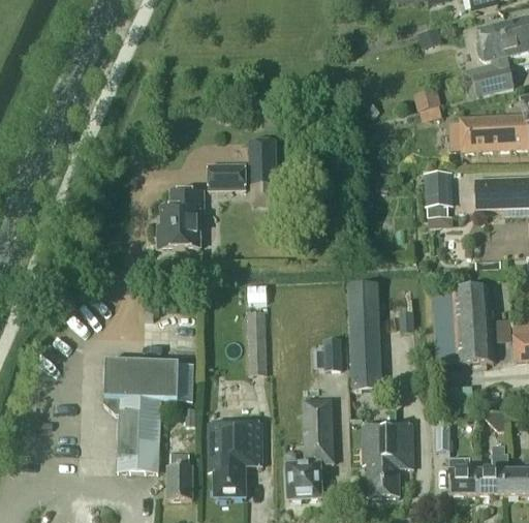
[(469,0),(471,10),(497,5),(496,0),(469,0)]
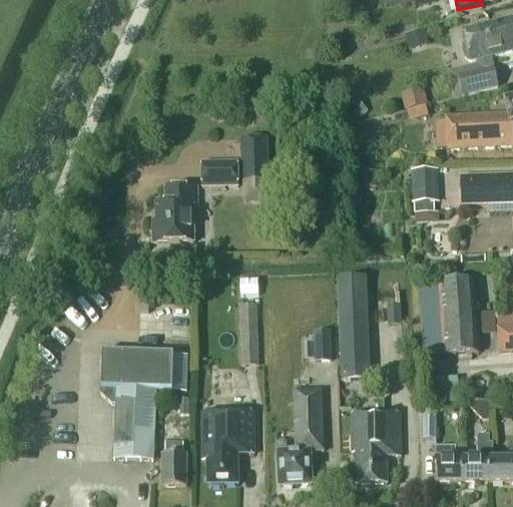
[(512,47),(512,14),(462,26),(464,35),(462,39),(460,44),(462,52),(466,56),(470,58),(482,55),(485,66),(458,73),(463,92),(498,84),(490,53),(512,47)]
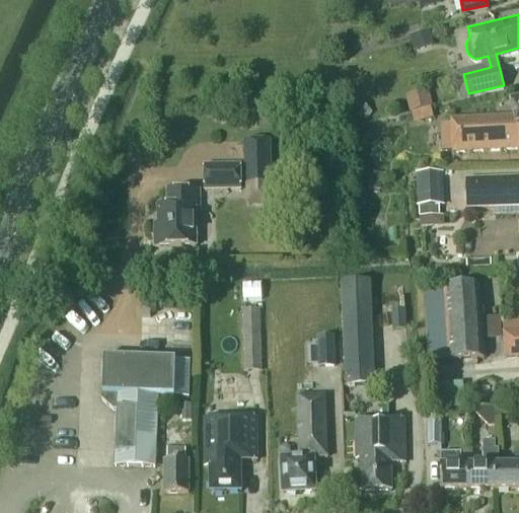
[(430,82),(409,88),(417,116),(438,110),(430,82)]
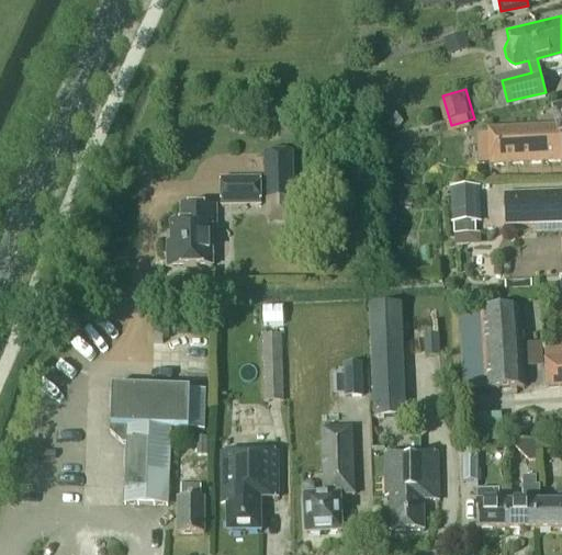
[(484,131),(480,135),(481,155),(486,159),(493,159),(561,156),(561,144),(561,139),(561,138),(561,101),(552,104),(554,111),(557,122),(491,125),(491,128),(491,129),(484,131)]
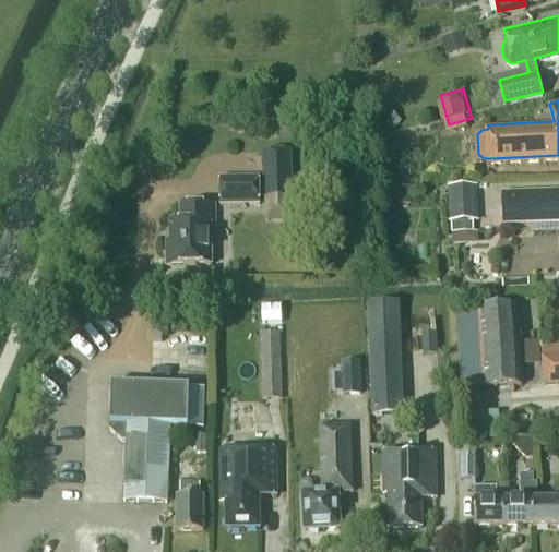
[(266,147),(266,193),(293,193),(293,147),(266,147)]
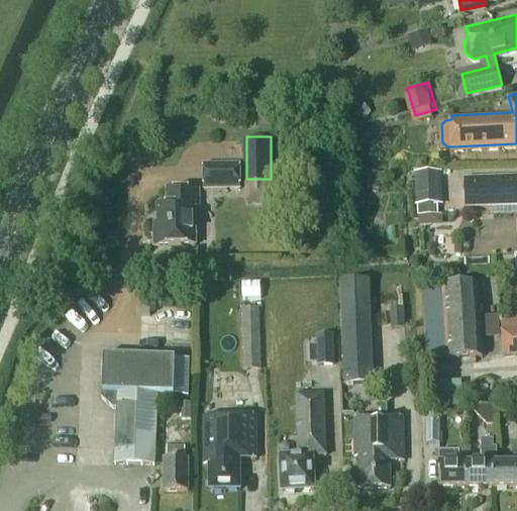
[(203,186),(240,185),(240,160),(203,160),(203,186)]
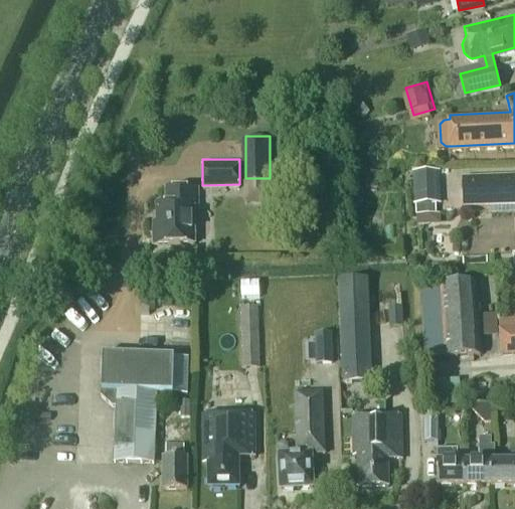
[(441,199),(439,165),(412,167),(413,200),(441,199)]
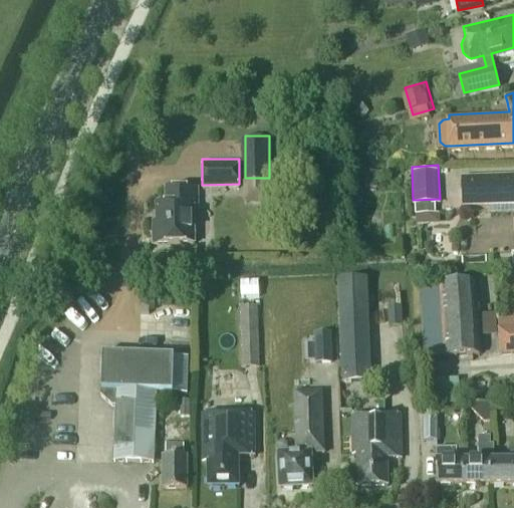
[(513,172),(463,174),(464,202),(513,200),(513,172)]
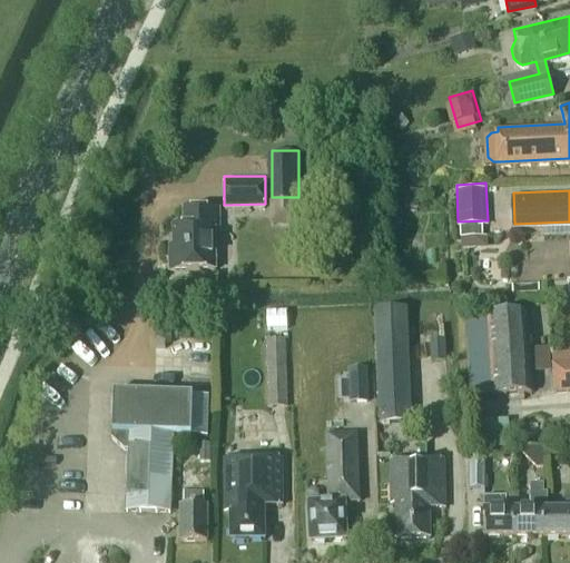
[(219,223),(219,204),(184,205),(184,221),(173,221),(173,242),(169,242),(169,266),(215,265),(215,223),(219,223)]
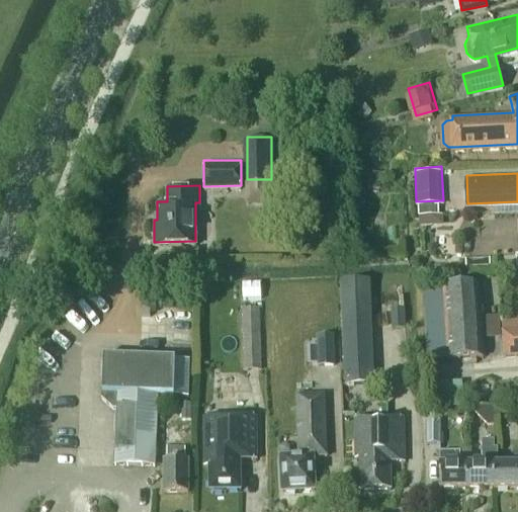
[(420,222),(443,221),(443,210),(420,211),(420,222)]
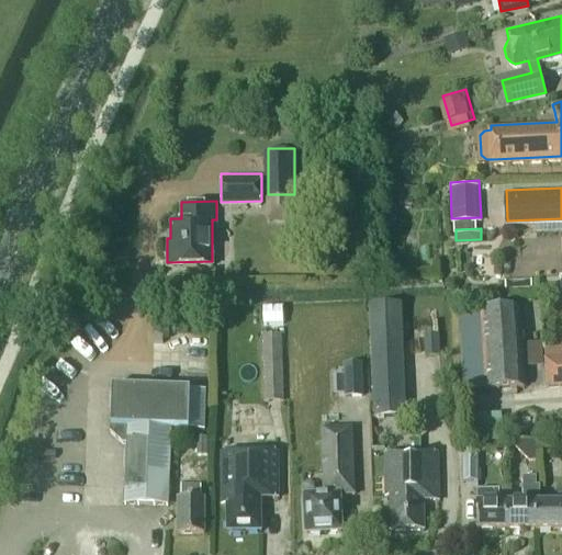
[(285,323),(284,298),(270,299),(272,324),(285,323)]
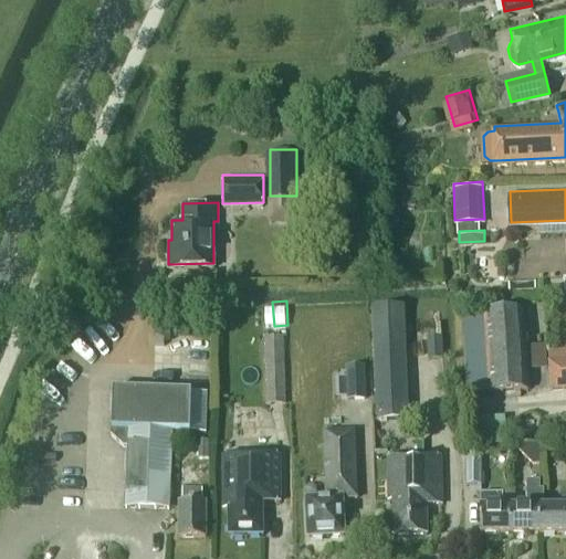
[(408,414),(404,302),(373,303),(377,415),(408,414)]
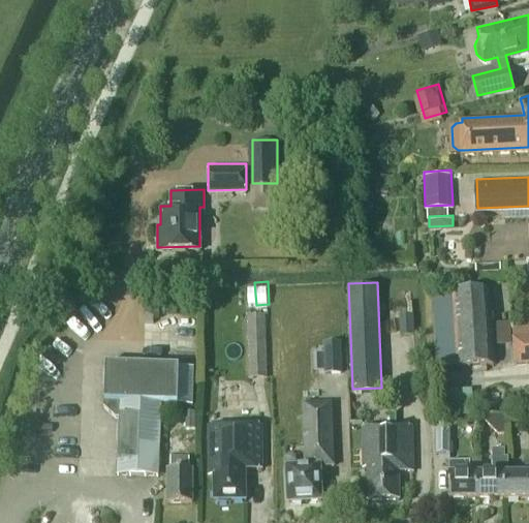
[(493,360),(488,287),(453,289),(457,362),(493,360)]
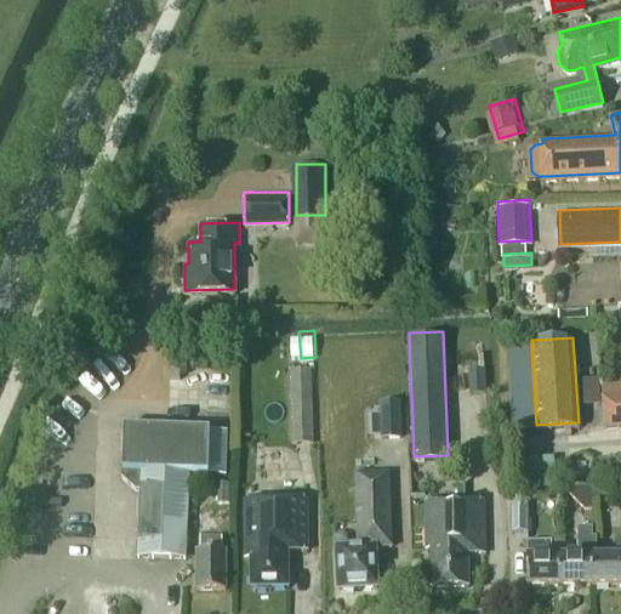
[(505,341),(510,428),(533,427),(528,340),(505,341)]
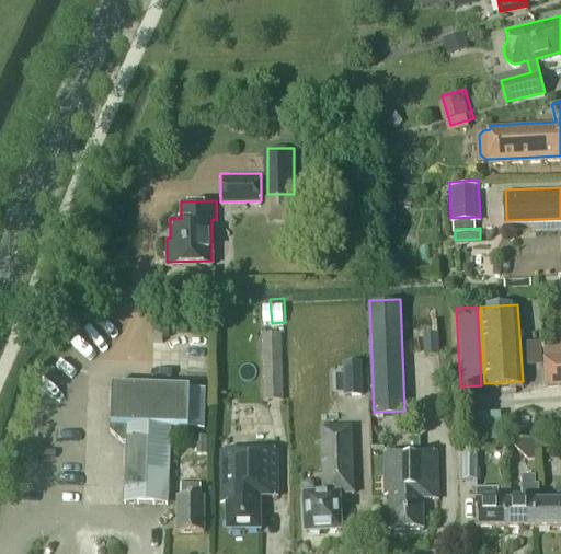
[(281,329),(261,330),(264,396),(284,395),(281,329)]
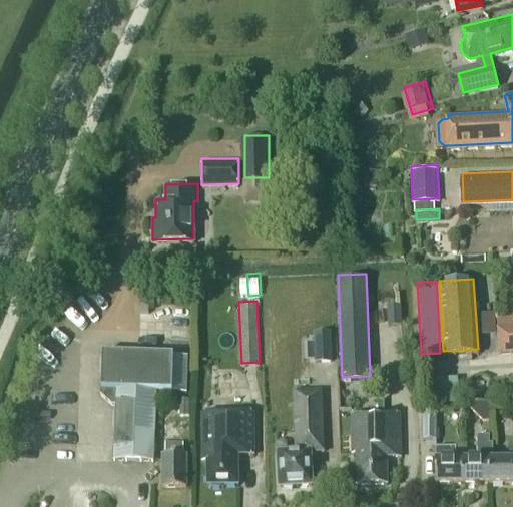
[(512,313),(496,315),(497,327),(499,350),(512,348),(512,313)]
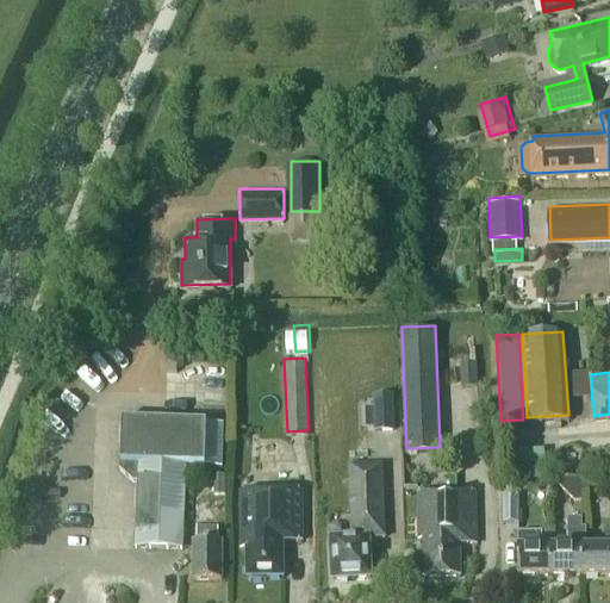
[(393,390),(373,391),(374,427),(394,427),(393,390)]
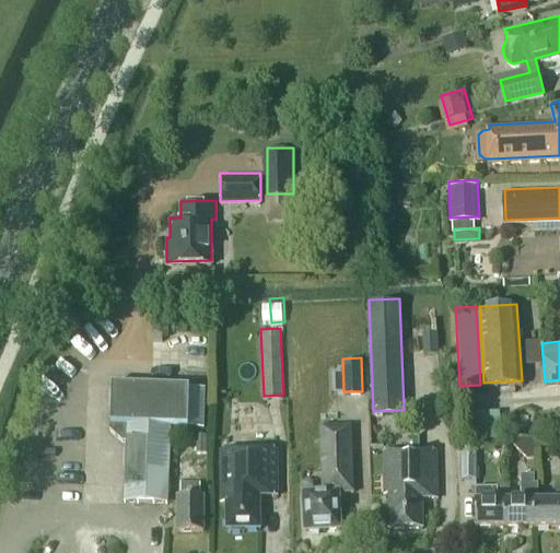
[(188,384),(111,380),(109,425),(121,437),(126,437),(123,498),(166,499),(170,422),(186,423),(188,384)]
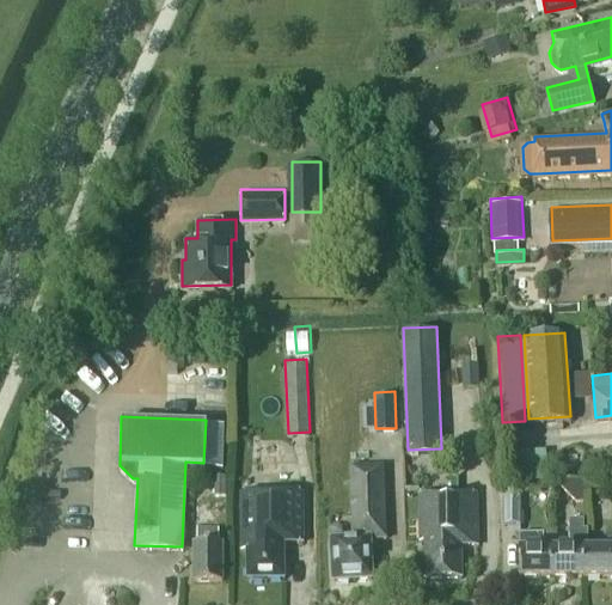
[(386,535),(383,463),(350,464),(353,535),(331,536),(334,576),(337,575),(341,578),(349,578),(352,575),(371,574),(369,535),(386,535)]
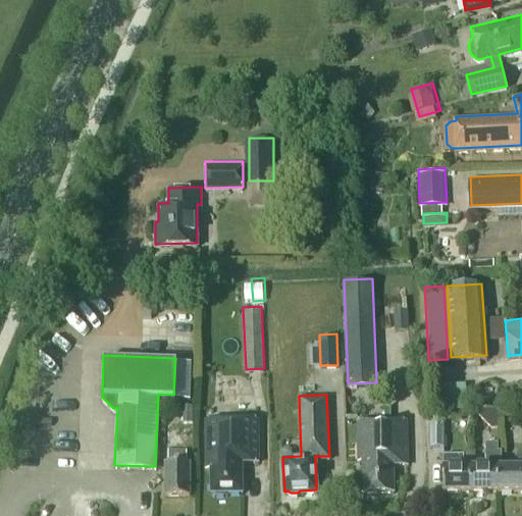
[(184,402),(184,418),(193,418),(193,402),(184,402)]
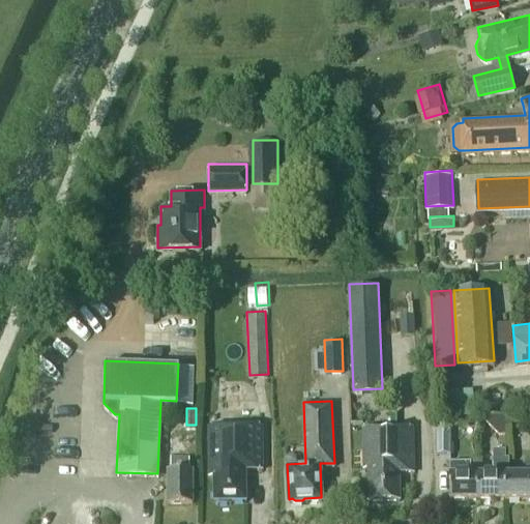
[(505,431),(505,411),(487,411),(487,418),(499,431),(505,431)]
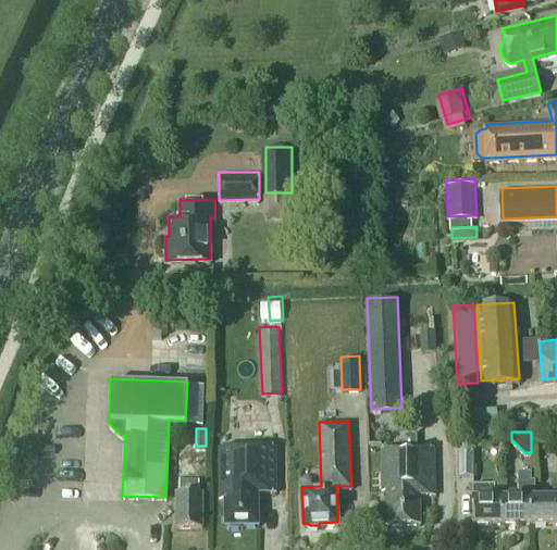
[(474,438),(458,438),(458,472),(474,472),(474,438)]
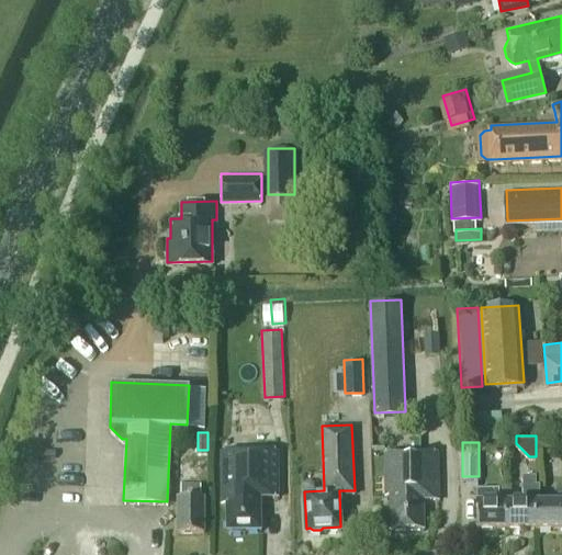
[(277,494),(277,449),(222,449),(222,501),(227,501),(227,527),(231,527),(233,529),(242,529),(244,527),(260,527),(260,494),(277,494)]
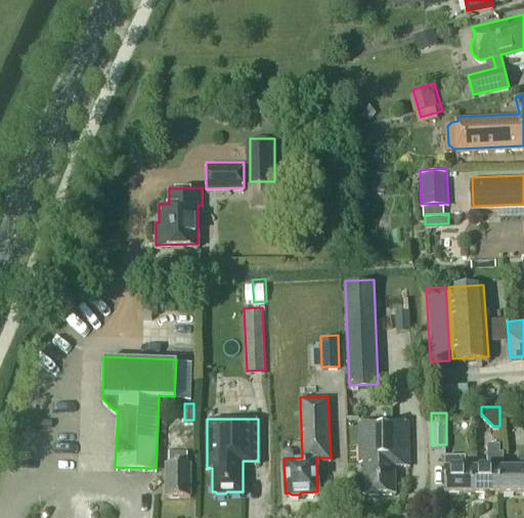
[(408,463),(407,419),(358,420),(359,460),(363,460),(364,491),(395,490),(394,463),(408,463)]
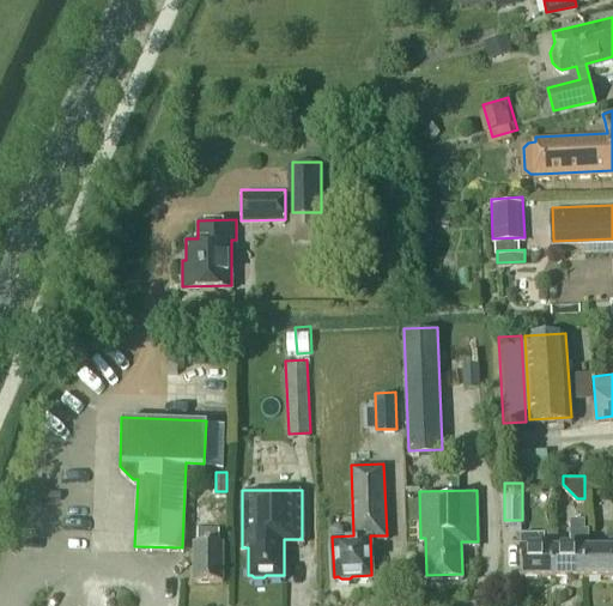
[(570,546),(556,546),(552,546),(552,575),(584,574),(583,546),(588,546),(588,527),(583,527),(583,517),(570,517),(570,546)]
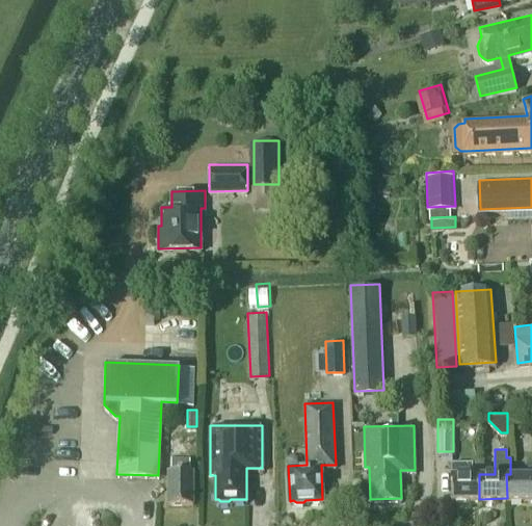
[(189,469),(189,455),(171,455),(170,469),(167,469),(167,501),(193,501),(193,469),(189,469)]
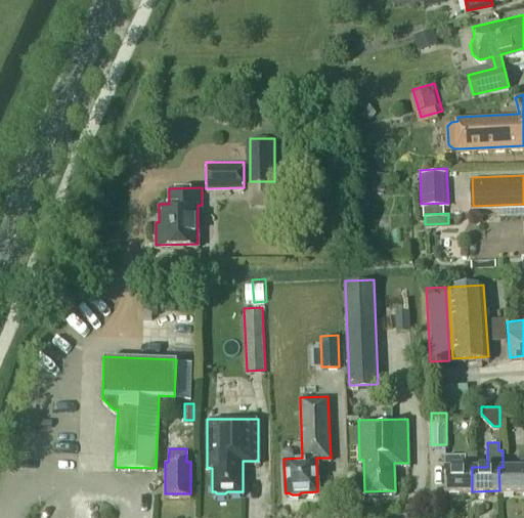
[(498,467),(499,490),(523,490),(523,449),(520,449),(520,466),(503,467),(498,467)]
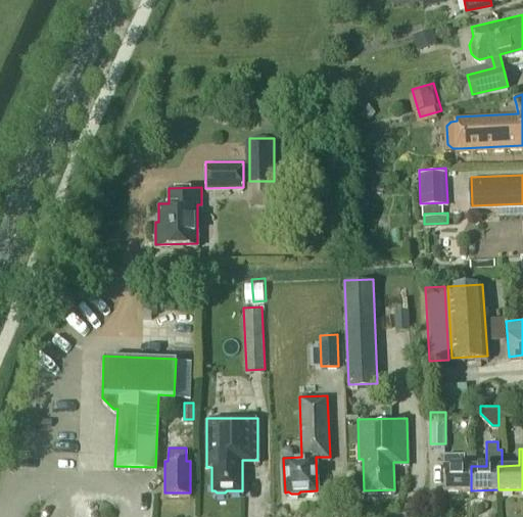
[(443,490),(471,490),(471,466),(474,466),(474,450),(464,450),(464,452),(443,452),(443,466),(443,490)]
